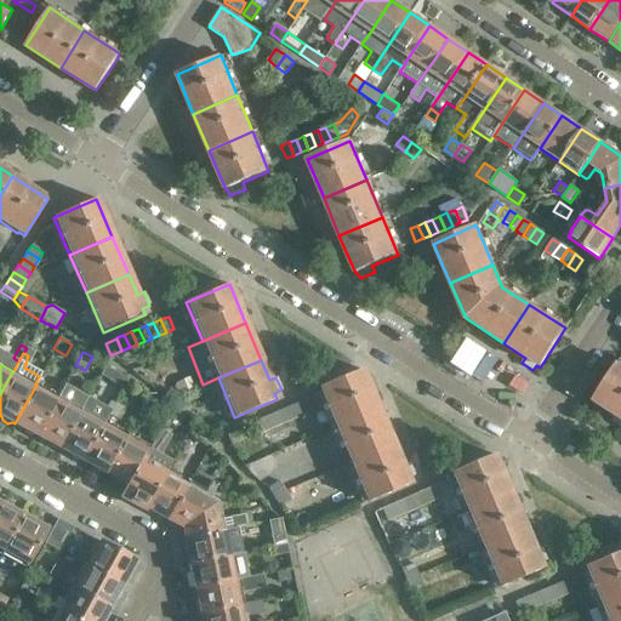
[(620,366),(617,365),(593,402),(614,415),(610,421),(620,427),(620,366)]
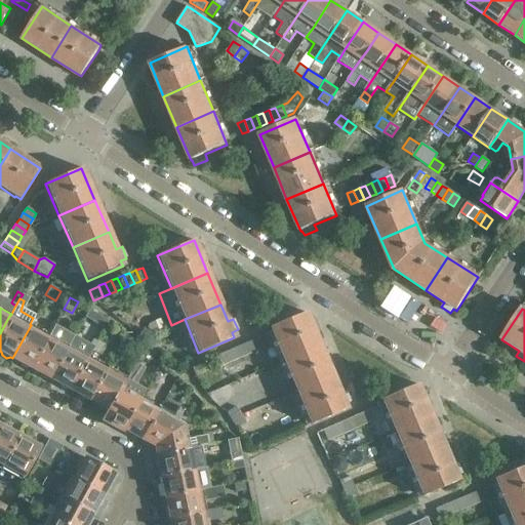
[(108,322),(89,312),(84,320),(104,330),(108,322)]
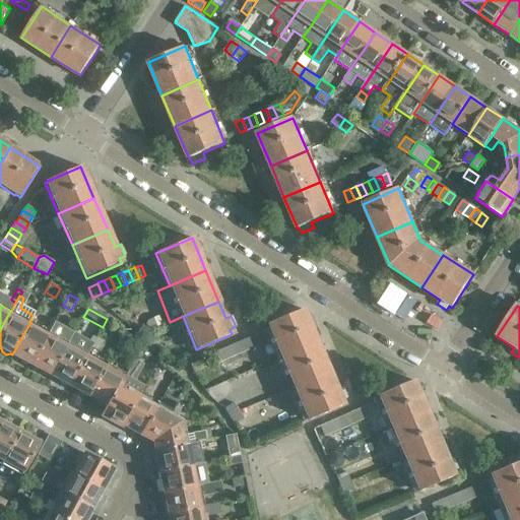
[(303,310),(266,325),(280,358),(316,342),(303,310)]
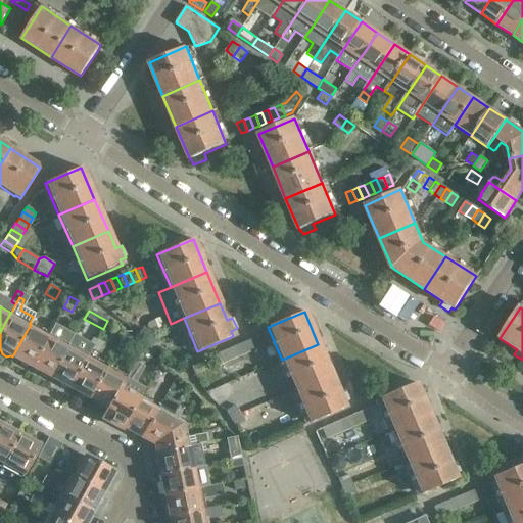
[(50,334),(32,367),(39,371),(40,375),(45,377),(49,377),(51,378),(68,345),(56,338),(66,320),(58,316),(49,334),(50,334)]
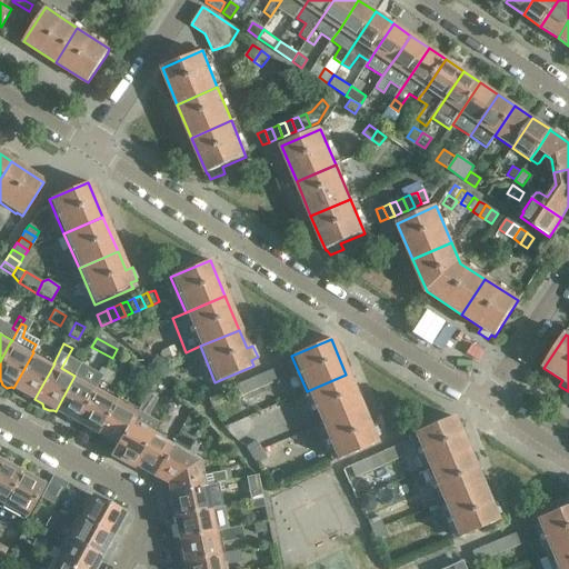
[(33,352),(13,388),(22,392),(23,397),(28,399),(31,398),(35,399),(55,363),(53,363),(33,352)]
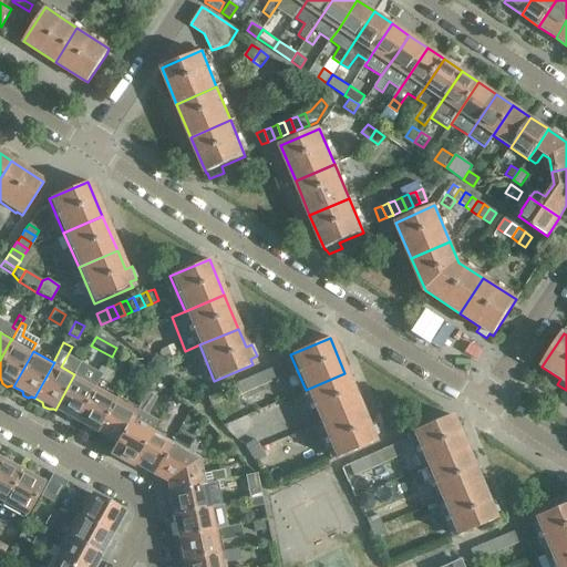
[(169,368),(154,356),(147,364),(163,377),(169,368)]
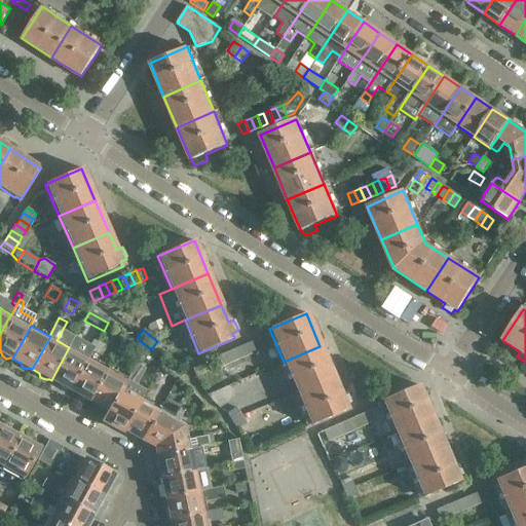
[(69,347),(51,380),(59,384),(60,388),(65,390),(68,389),(71,390),(89,358),(94,350),(96,347),(75,336),(69,347)]
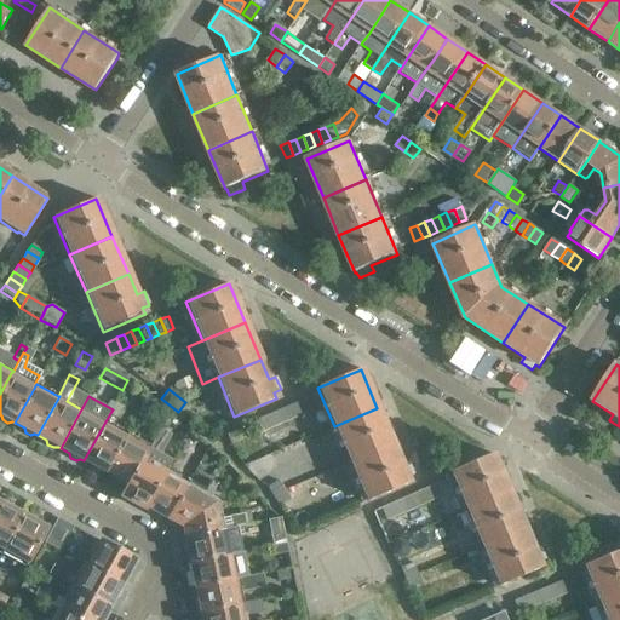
[(159,402),(149,396),(141,412),(150,418),(159,402)]
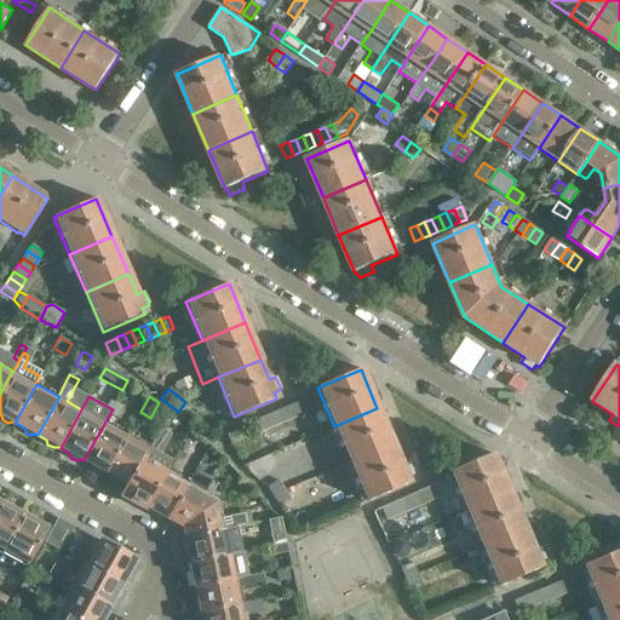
[(300,401),(293,405),(298,417),(306,413),(300,401)]
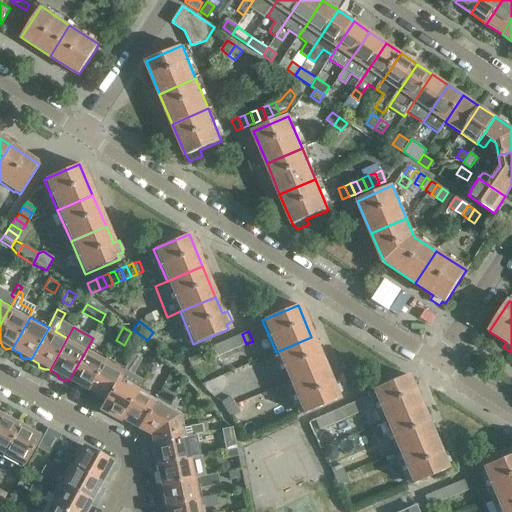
[(93,338),(91,341),(98,345),(103,336),(96,332),(93,338)]
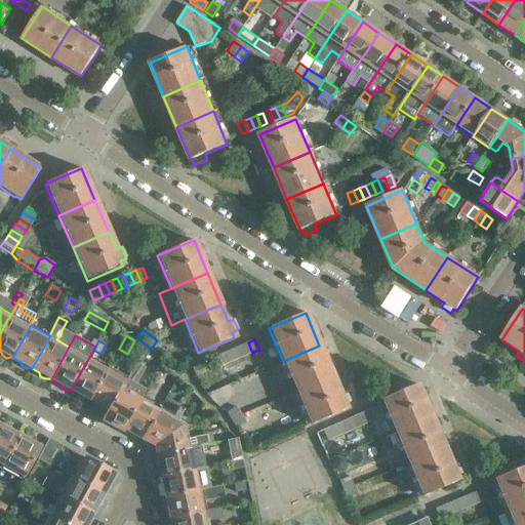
[(248,342),(242,345),(246,356),(252,353),(248,342)]
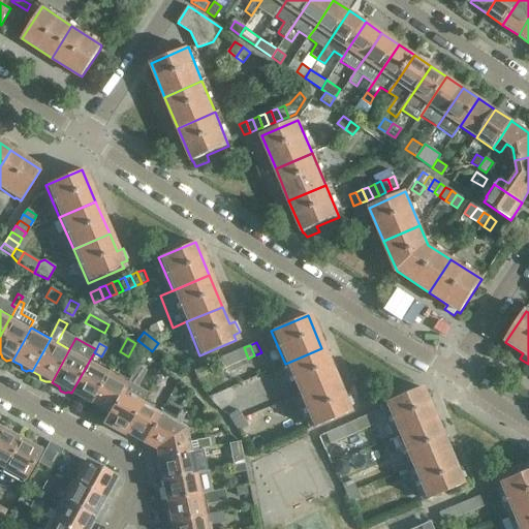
[(244,347),(238,350),(242,361),(248,359),(244,347)]
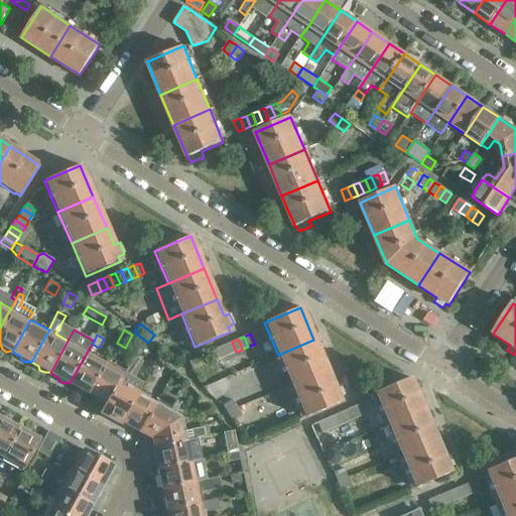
[(278,355),(291,385),(327,370),(313,340),(278,355)]
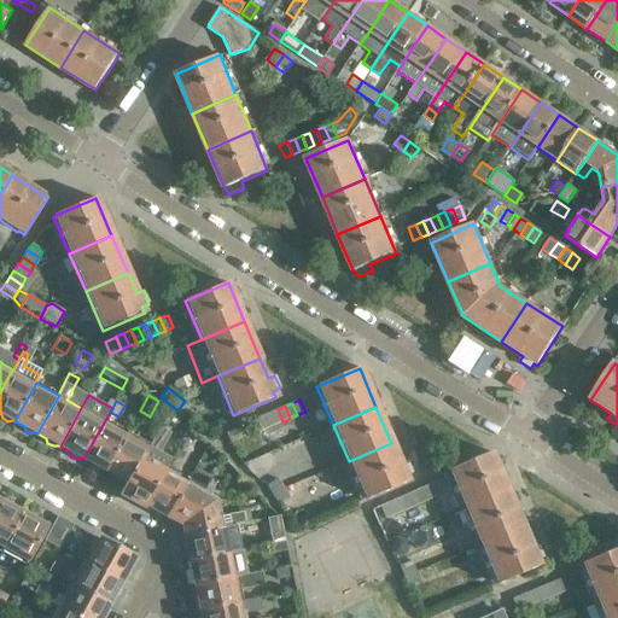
[(278,409),(270,413),(275,425),(283,421),(278,409)]
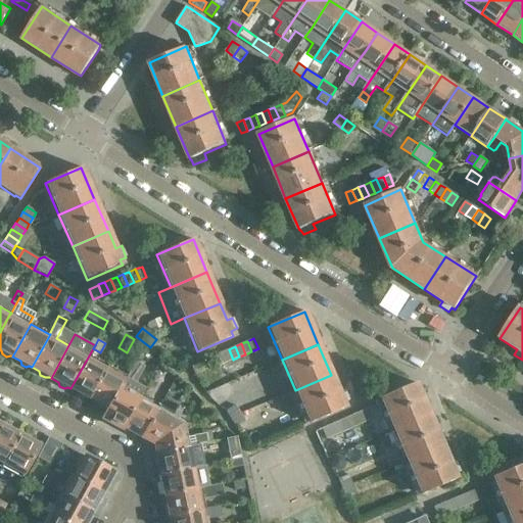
[(229,349),(222,351),(227,363),(233,360),(229,349)]
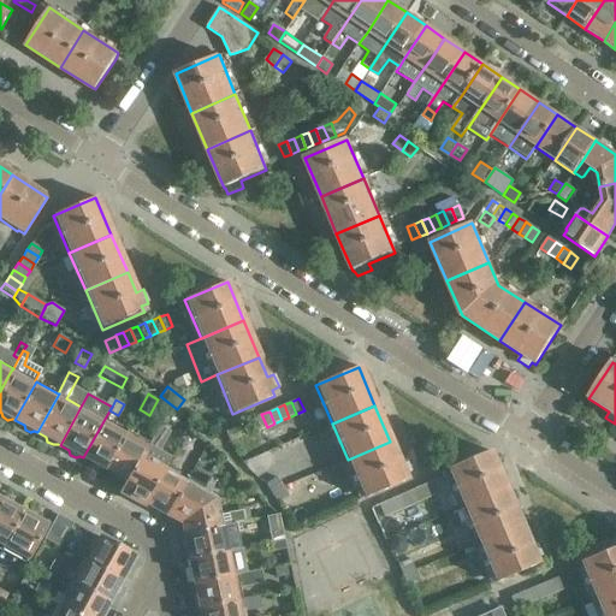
[(254,418),(260,430),(267,427),(261,414),(254,418)]
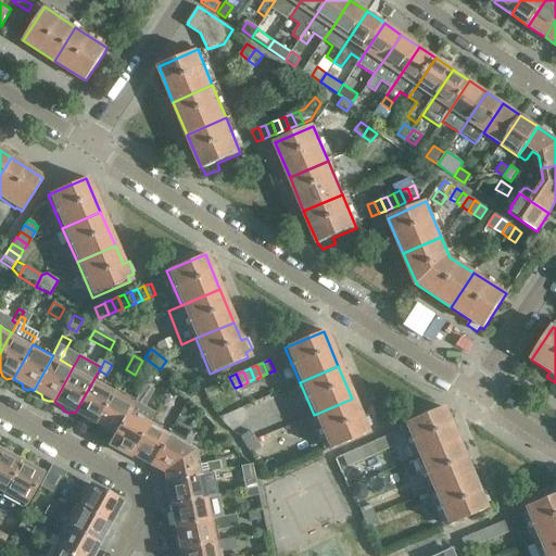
[(229,377),(223,380),(227,391),(235,388),(229,377)]
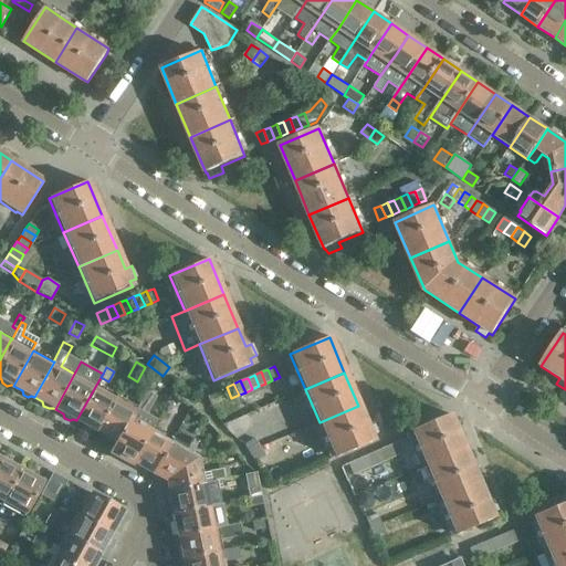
[(116,397),(96,385),(76,420),(84,425),(85,429),(91,431),(95,430),(97,431),(116,397)]
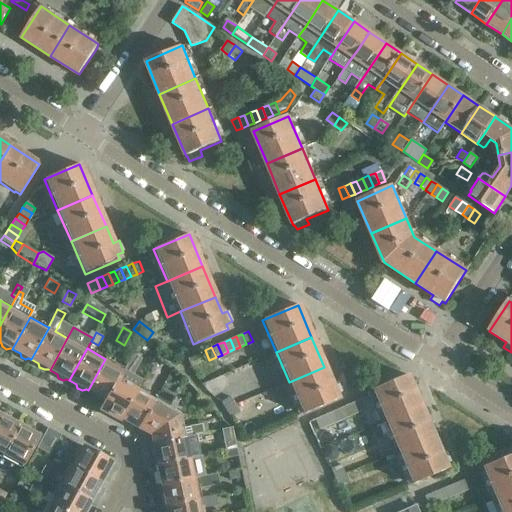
[(137,391),(139,387),(144,379),(131,372),(139,357),(131,352),(122,368),(121,370),(103,402),(99,411),(119,422),(120,422),(137,391)]
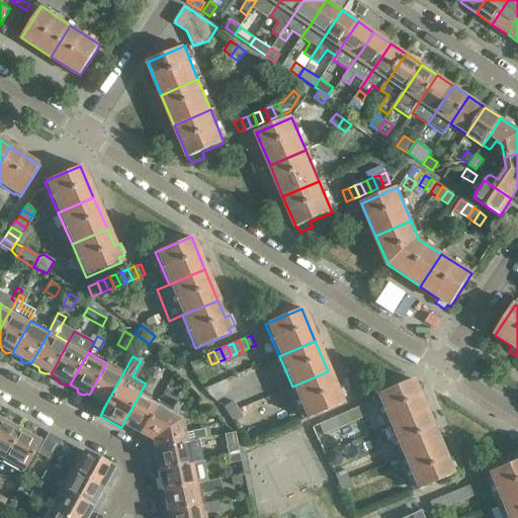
[(123,372),(106,363),(89,395),(96,399),(97,403),(104,407),(122,374),(123,372)]
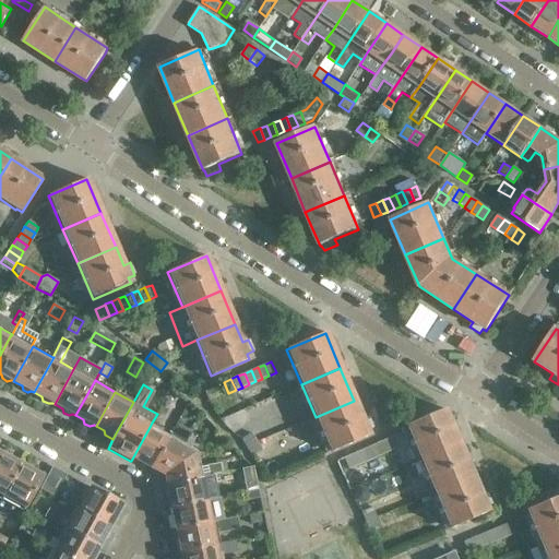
[(316,417),(331,452),(369,437),(367,430),(372,428),(368,416),(361,419),(354,401),(316,417)]
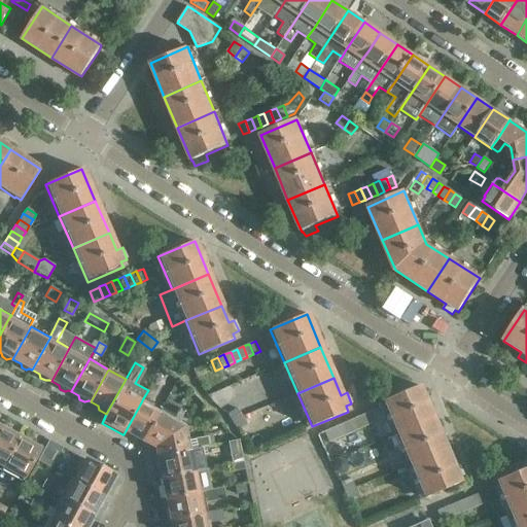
[(383,401),(396,434),(432,419),(419,386),(383,401)]
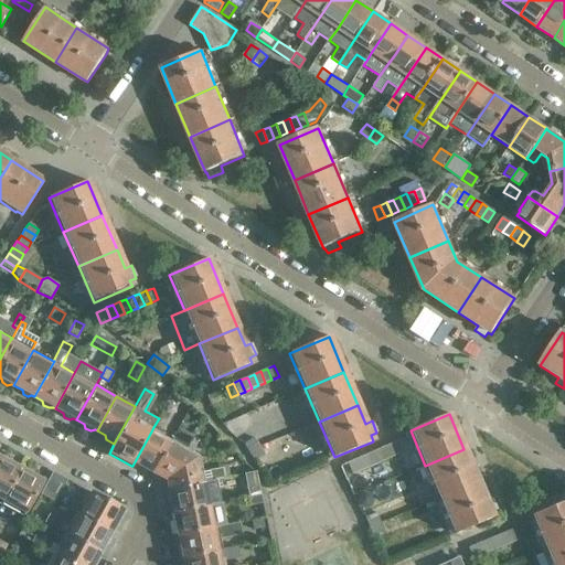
[(151,432),(132,466),(151,477),(152,473),(170,441),(171,443),(173,438),(180,425),(172,420),(164,434),(153,427),(151,432)]
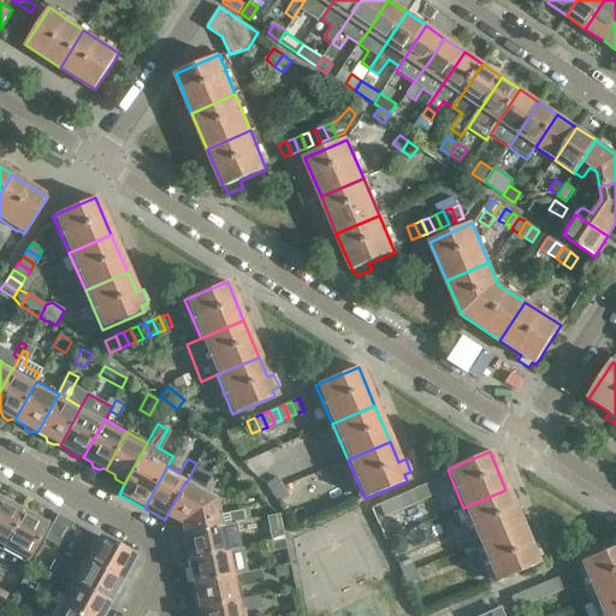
[(185,481),(166,516),(165,520),(178,527),(181,537),(224,528),(249,522),(247,511),(230,515),(229,514),(219,515),(215,498),(219,497),(225,486),(209,477),(203,485),(189,478),(187,483),(185,481)]
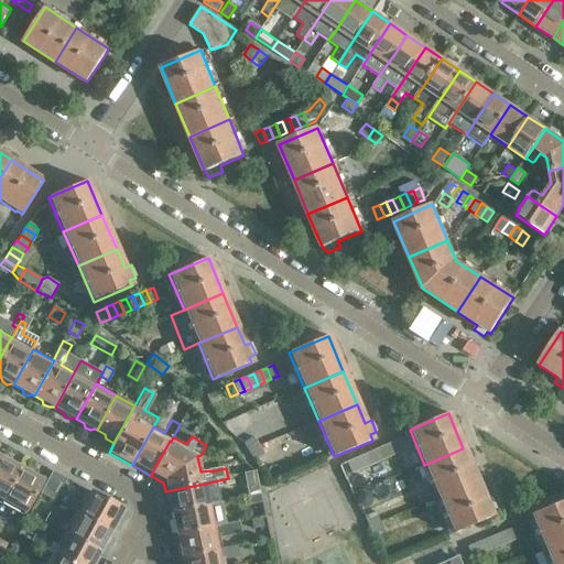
[(255,436),(242,443),(248,452),(259,444),(255,436)]
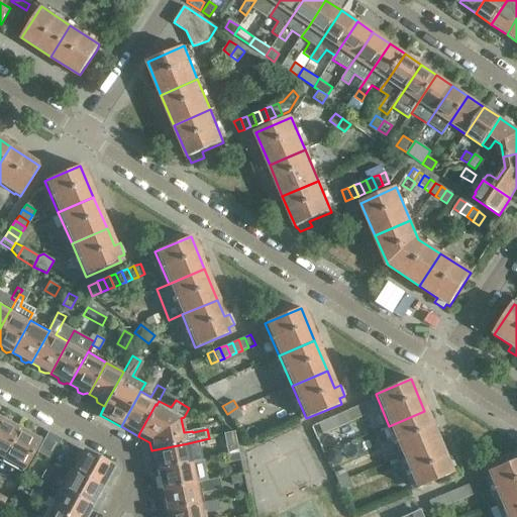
[(360,405),(353,408),(357,418),(365,415),(360,405)]
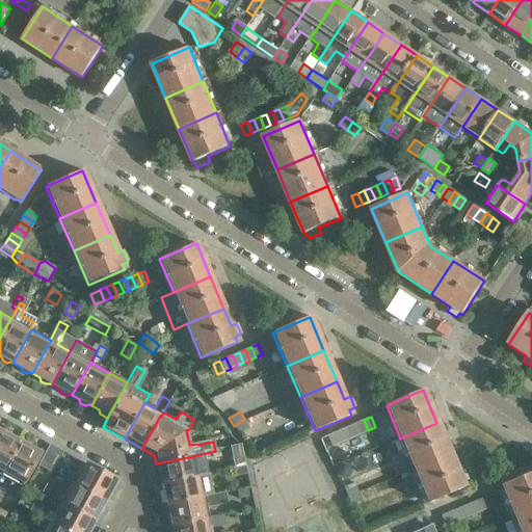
[(244,419),(234,426),(239,434),(249,427),(244,419)]
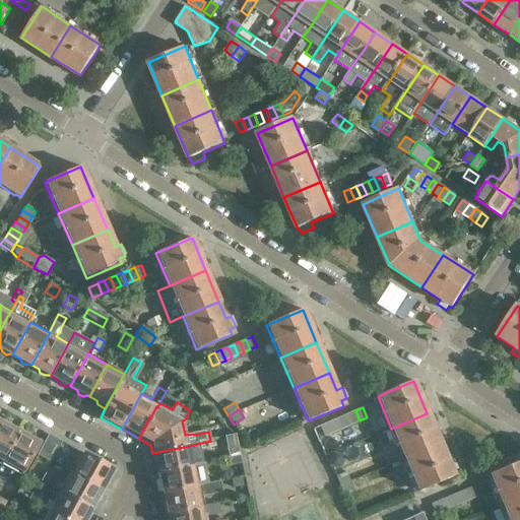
[(355,410),(348,413),(352,424),(360,420),(355,410)]
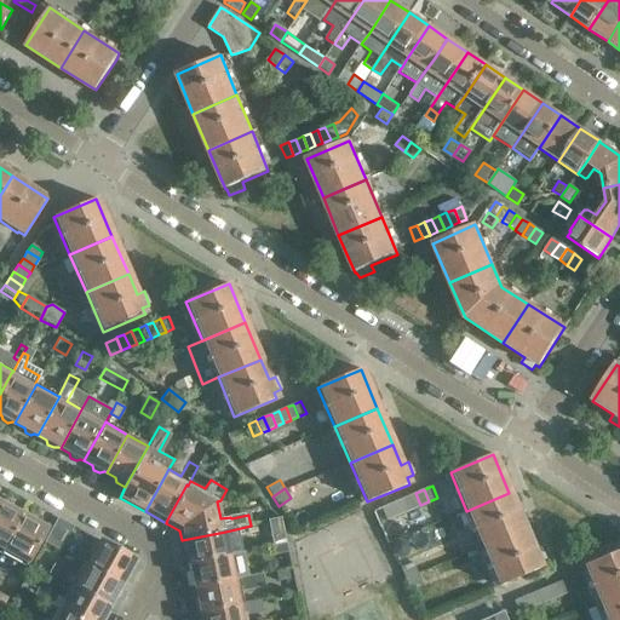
[(407,497),(412,509),(420,505),(415,493),(407,497)]
